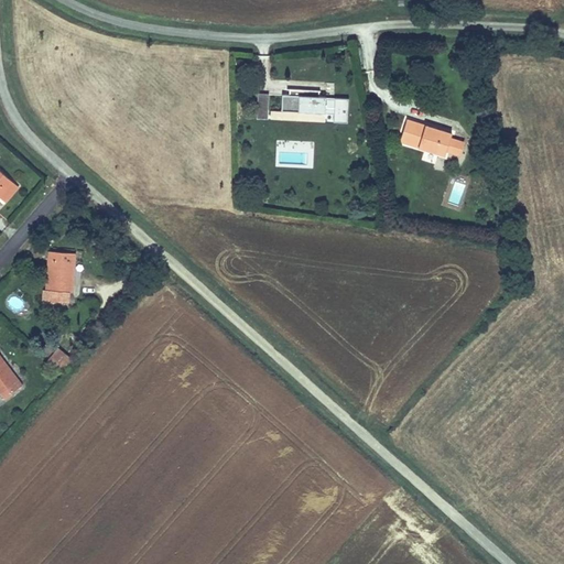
[(294,97),(288,96),(286,114),(329,117),(347,118),(348,100),(323,99),(324,94),(294,91),(294,97)]
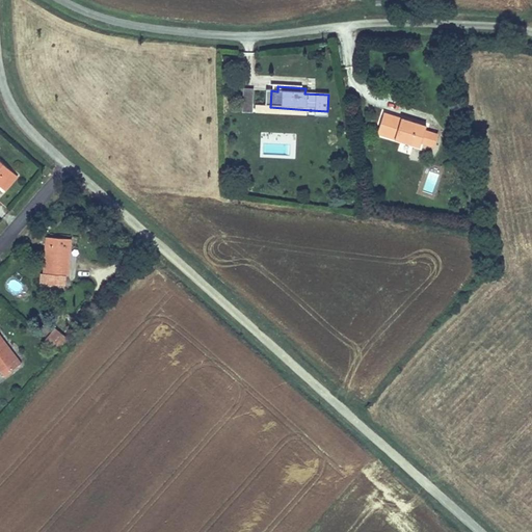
[(240,112),(254,112),(253,88),(240,88),(240,112)]
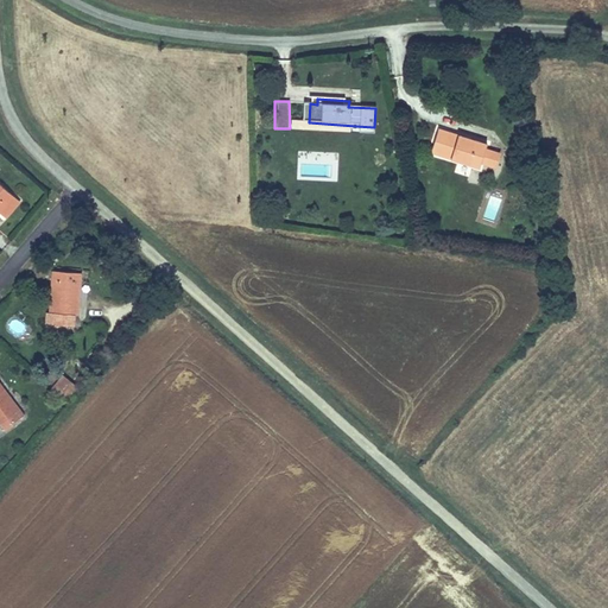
[(355,134),(355,126),(309,122),(308,131),(355,134)]
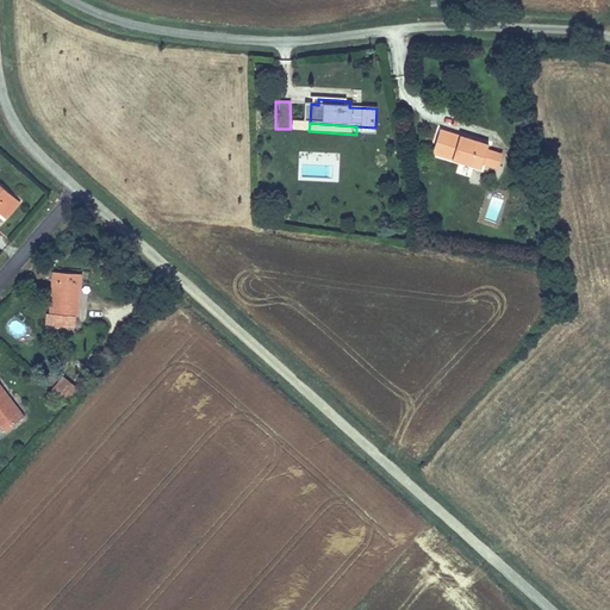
[(493,145),(446,131),(437,156),(486,170),(487,167),(492,151),(493,145)]
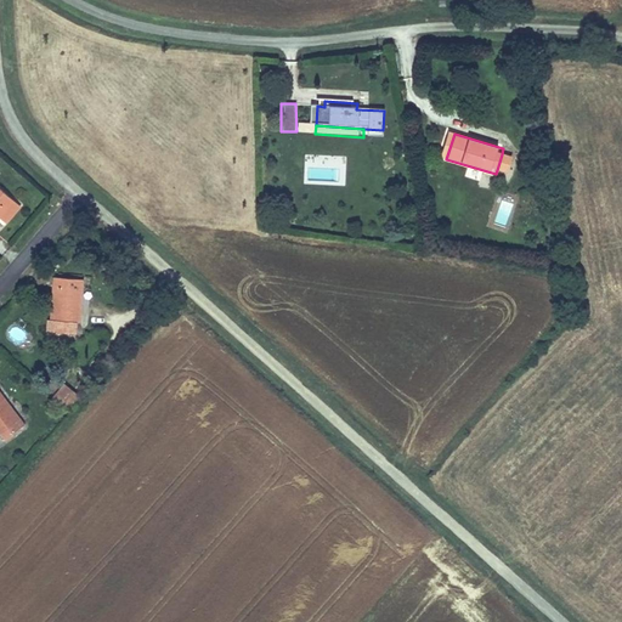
[(502,154),(497,170),(510,174),(514,159),(502,154)]
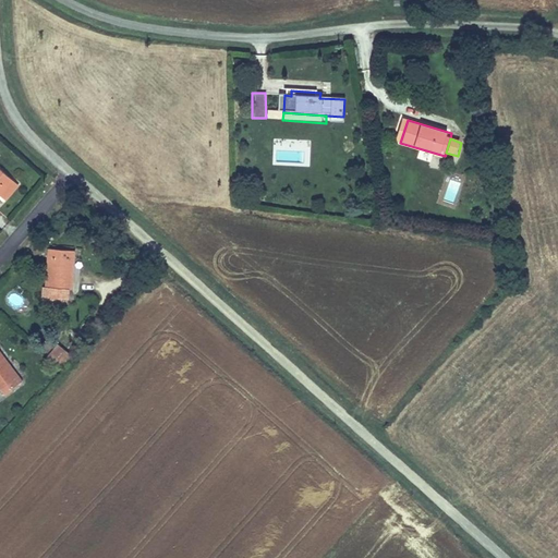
[(0,197),(2,195),(9,201),(21,186),(0,168),(0,197)]
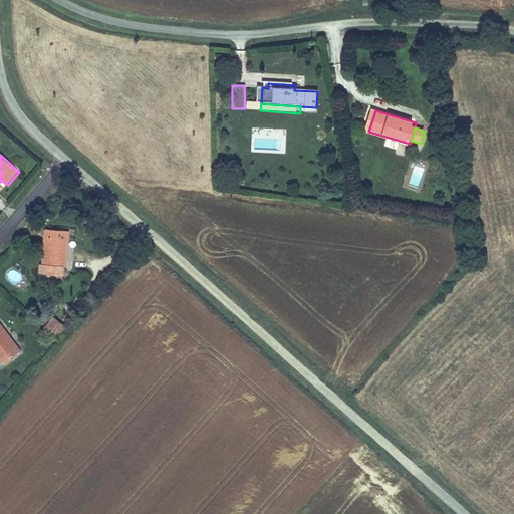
[(40,264),(39,274),(64,276),(65,267),(67,267),(70,231),(45,230),(43,265),(40,264)]
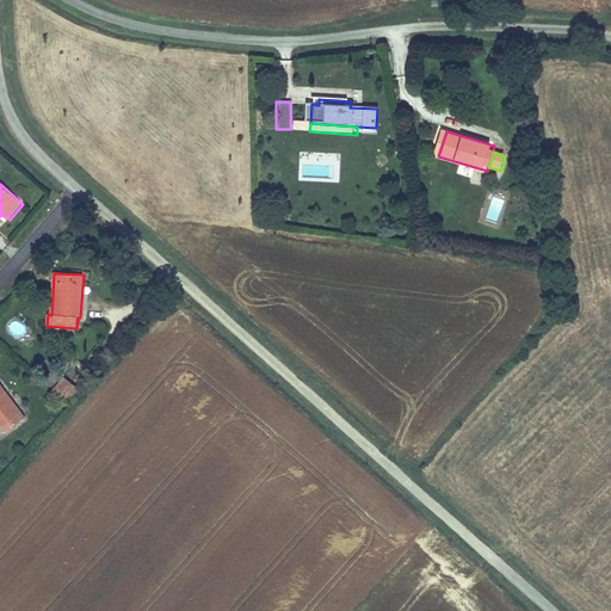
[(79,389),(65,375),(54,387),(57,390),(68,401),(79,389)]
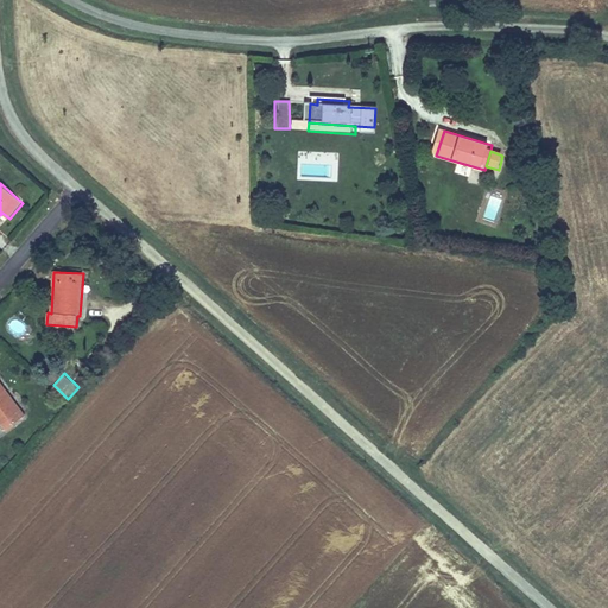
[(0,426),(6,422),(11,429),(26,417),(0,380),(0,426)]
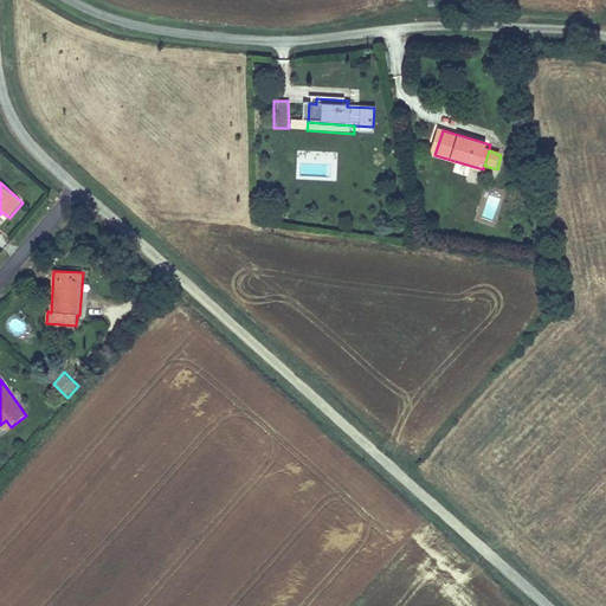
[(60,412),(71,400),(68,398),(57,387),(46,399),(60,412)]
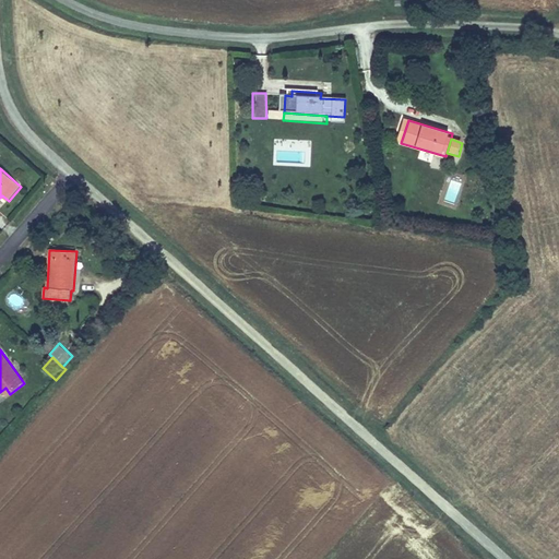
All buildings are outlined.
